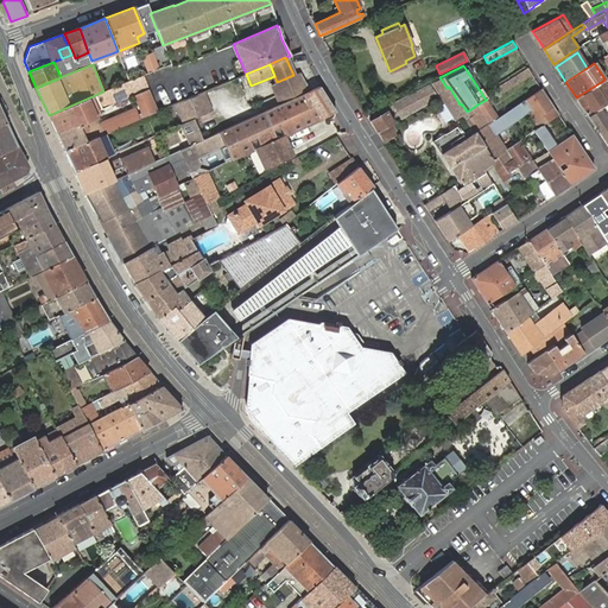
[(502,90),(533,73),(529,67),(499,84),(502,90)]
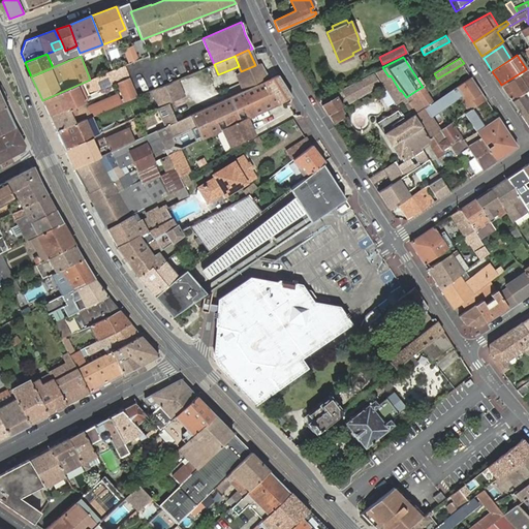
[(255,65),(244,69),(248,78),(266,70),(262,62),(255,65)]
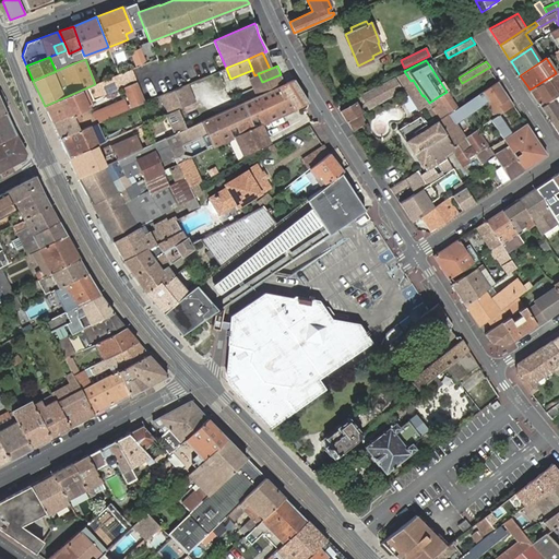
[(95,84),(87,87),(93,99),(122,87),(135,82),(130,69),(118,74),(95,84)]
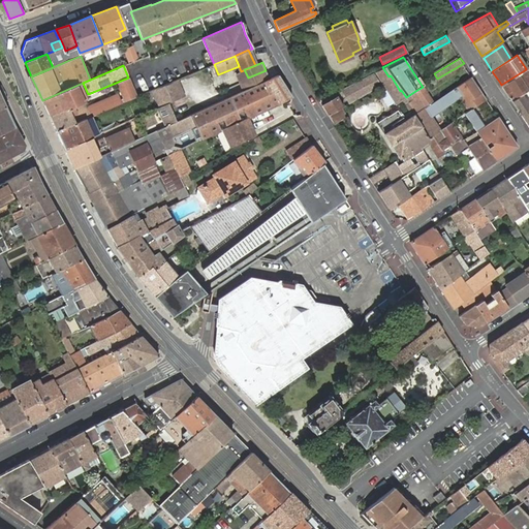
[(389,76),(382,67),(373,71),(377,79),(379,78),(396,103),(402,100),(406,97),(401,90),(400,91),(391,75),(389,76)]
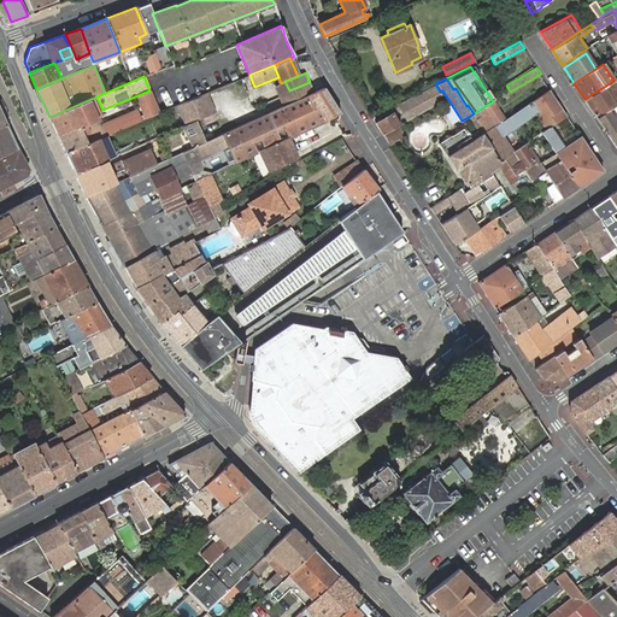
[(616,86),(613,81),(585,99),(597,116),(607,110),(616,104),(616,86)]
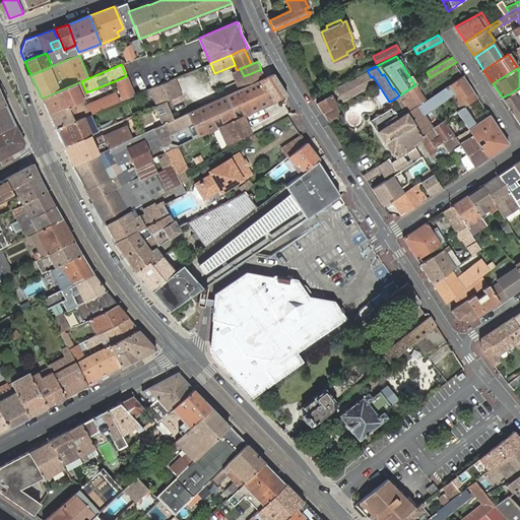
[(261,69),(244,76),(248,84),(265,76),(261,69)]
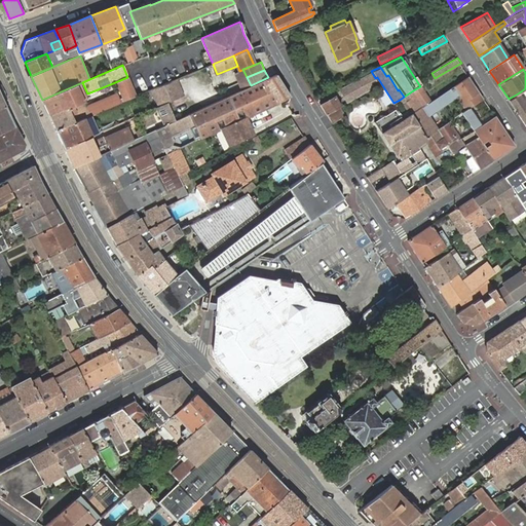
[(375,78),(371,71),(340,87),(348,102),(372,86),(371,82),(376,79),(375,78)]
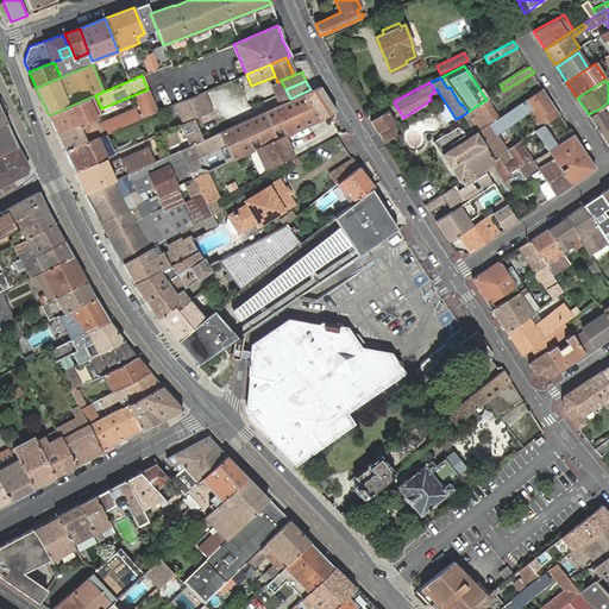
[(202,139),(189,145),(179,150),(183,158),(187,165),(189,171),(198,167),(195,162),(225,148),(232,159),(256,149),(259,146),(281,137),(284,135),(336,111),(320,86),(311,89),(290,99),(215,133),(202,139)]
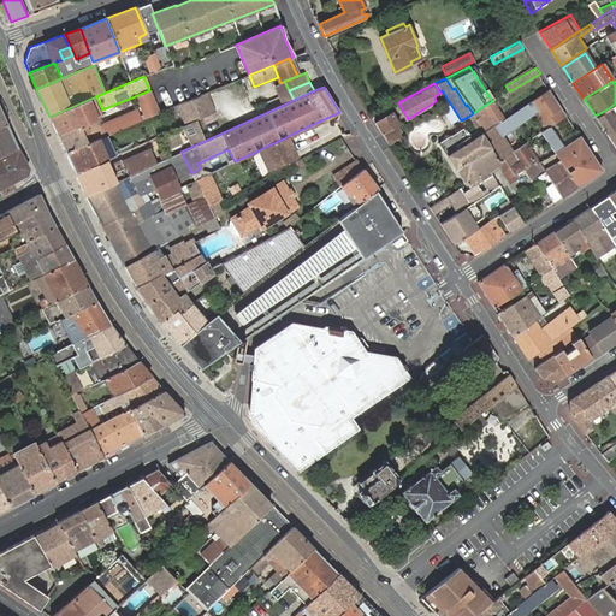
[(146,119),(147,118),(160,112),(149,90),(135,96),(146,119)]
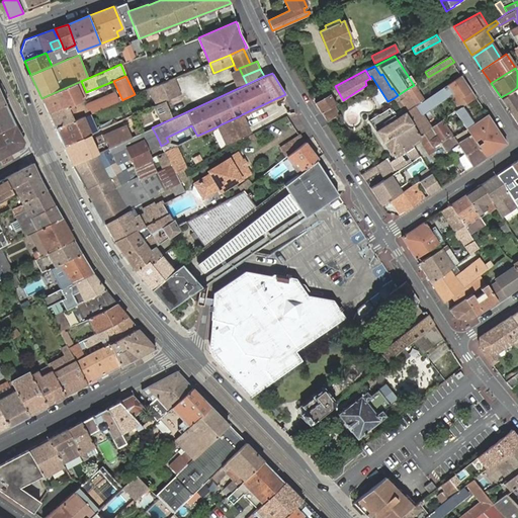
[(477,98),(462,76),(424,100),(416,105),(423,115),(424,114),(449,98),(457,110),(477,98)]
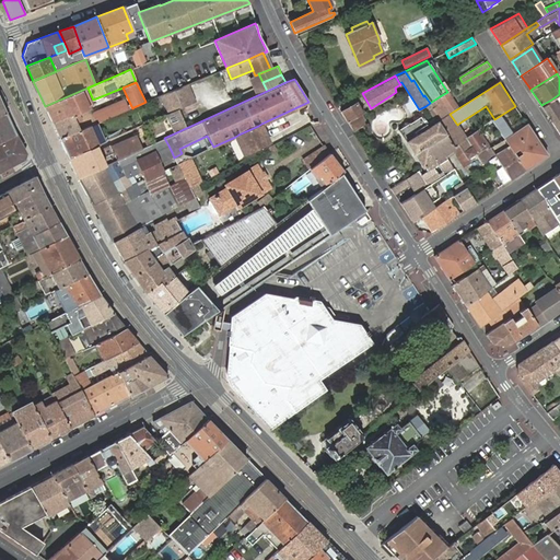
[(195,102),(187,84),(178,89),(186,106),(195,102)]
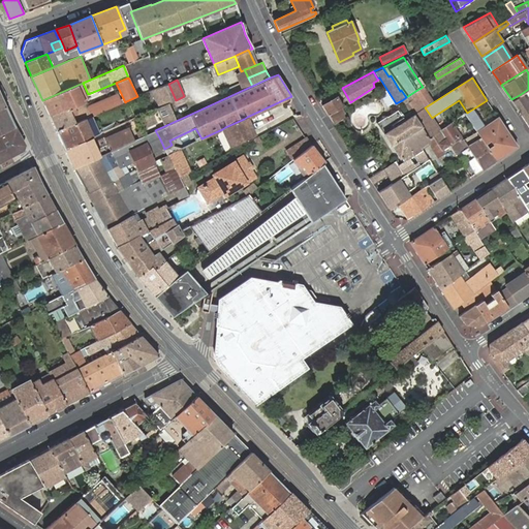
[(83,83),(42,100),(50,116),(82,102),(81,99),(88,95),(88,94),(83,83)]
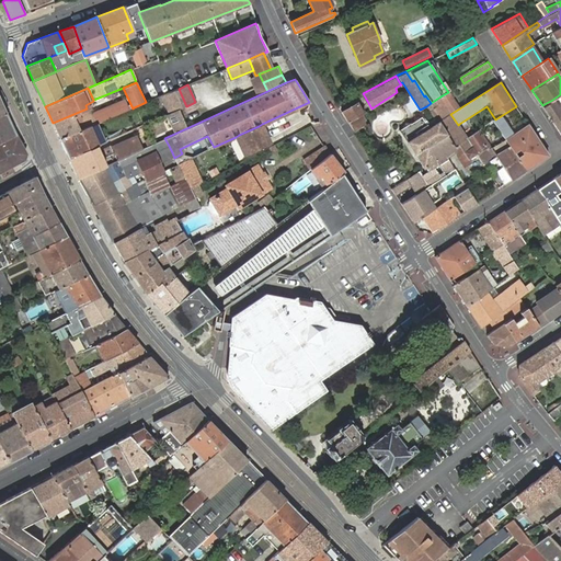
[(186,106),(179,89),(160,96),(169,114),(178,110),(186,106)]
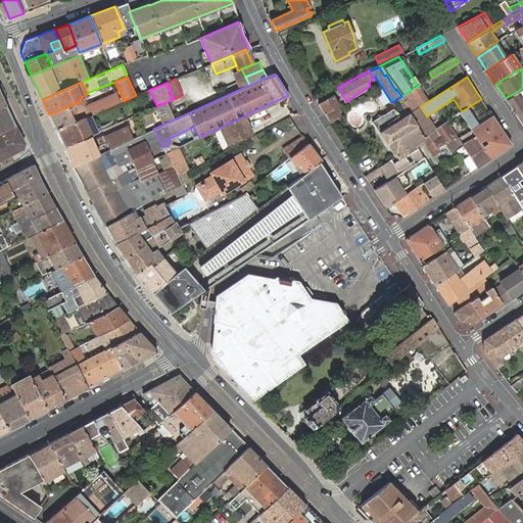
[(428,101),(418,86),(411,90),(401,96),(397,99),(402,107),(407,104),(409,107),(411,111),(420,106),(428,101)]
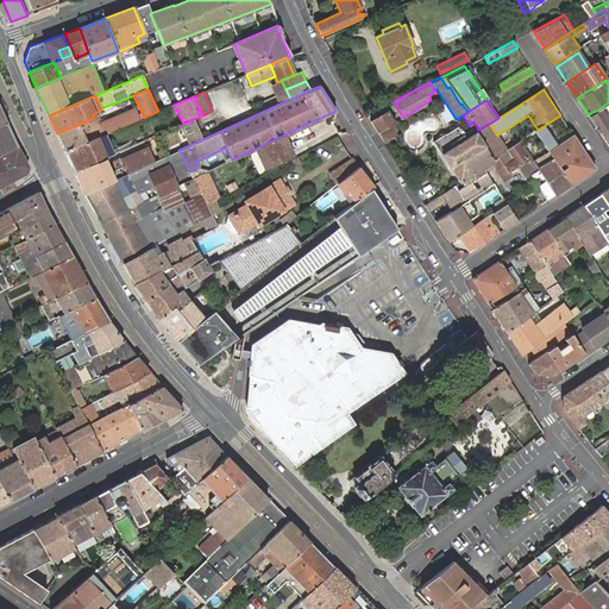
[(106,118),(119,113),(117,107),(104,112),(106,118)]
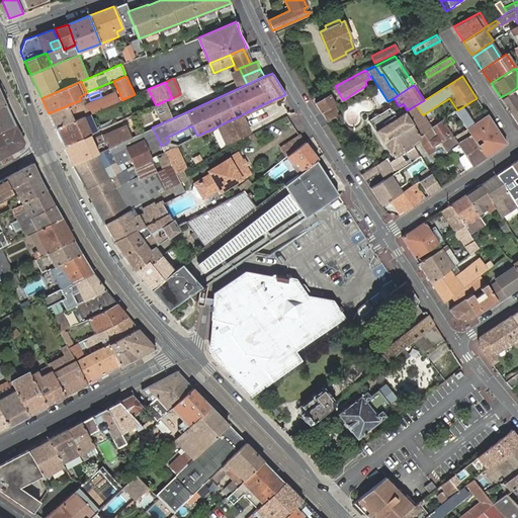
[(517,123),(517,103),(510,92),(501,97),(517,123)]
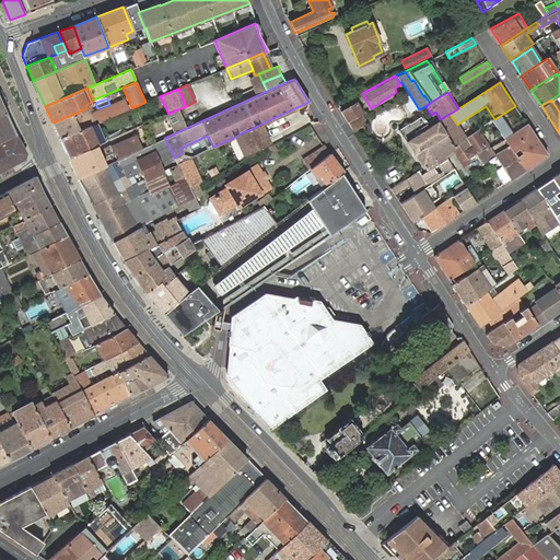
[(90,115),(94,124),(123,112),(118,102),(90,115)]
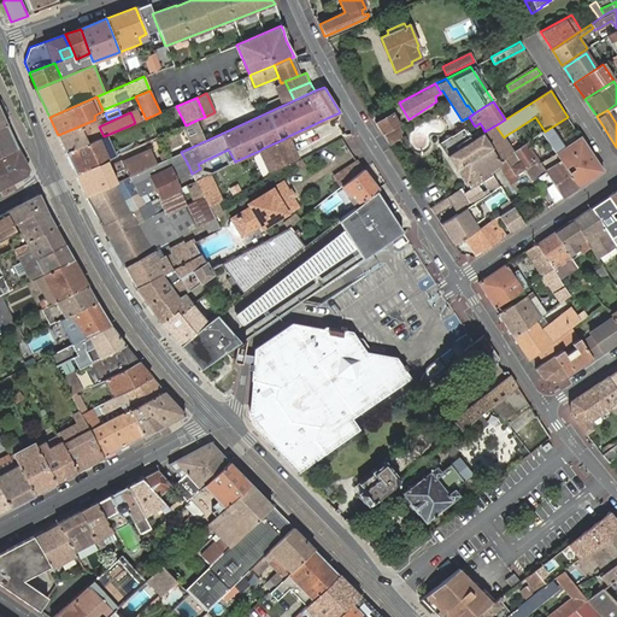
[(392,113),(376,123),(383,134),(400,123),(399,121),(397,121),(392,113)]
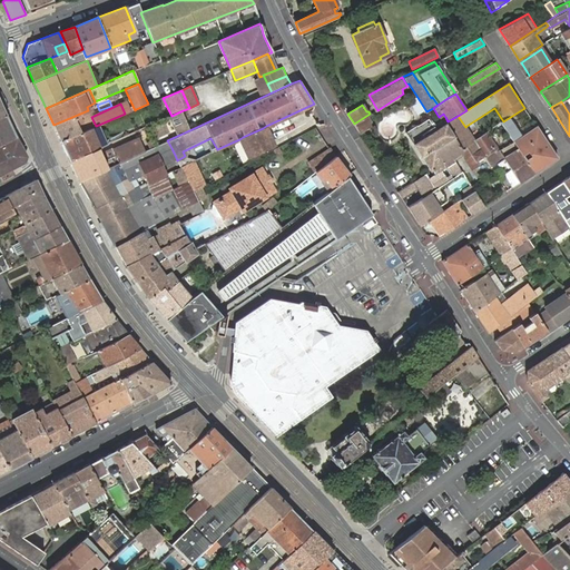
[(88,110),(53,125),(60,140),(91,128),(96,126),(91,117),(88,110)]
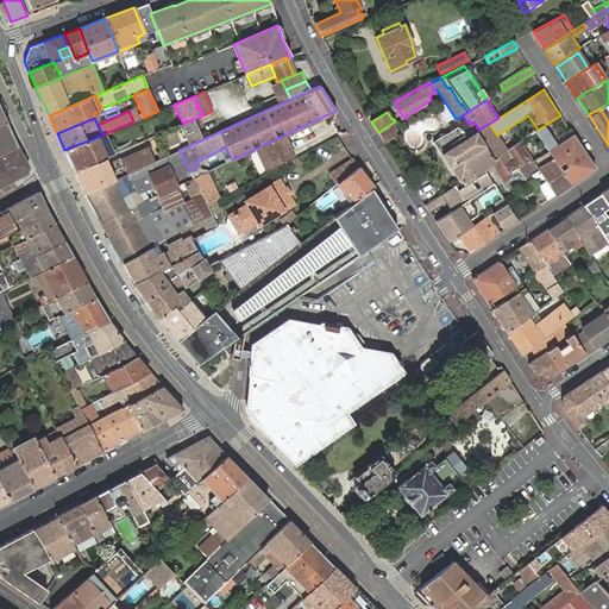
[(202,139),(194,120),(181,126),(189,145),(202,139)]
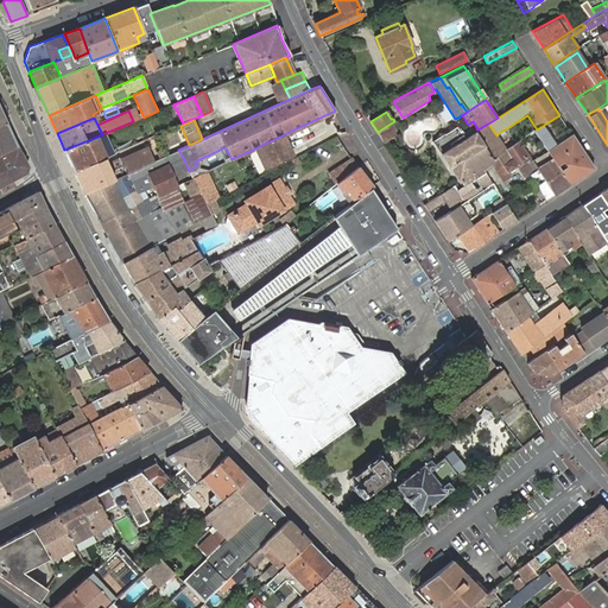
[(0,156),(18,147),(6,121),(0,124),(0,156)]
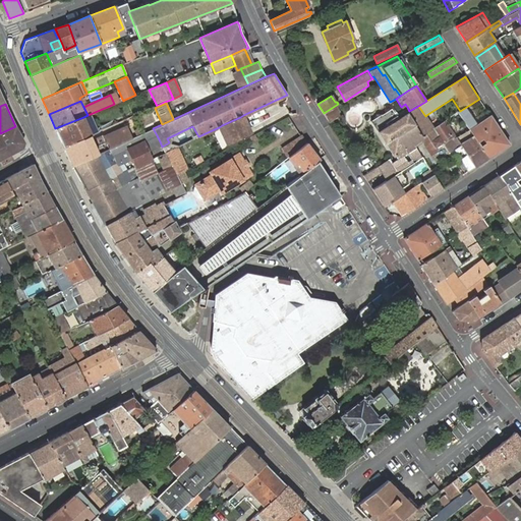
[(407,107),(403,110),(405,113),(412,124),(420,135),(431,128),(433,127),(426,115),(425,116),(418,106),(409,111),(407,107)]
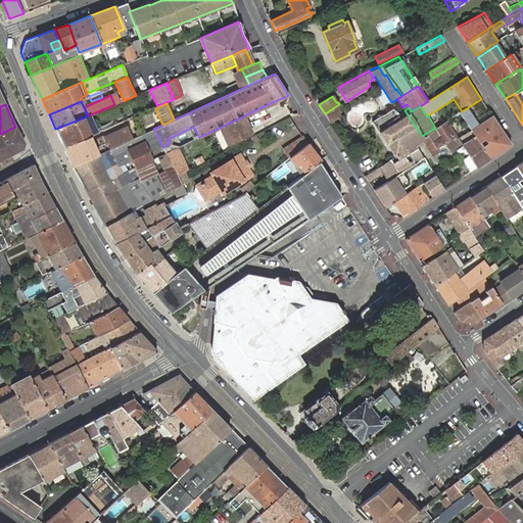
[(414,125),(407,113),(398,119),(392,108),(381,115),(372,122),(386,143),(397,135),(414,125)]
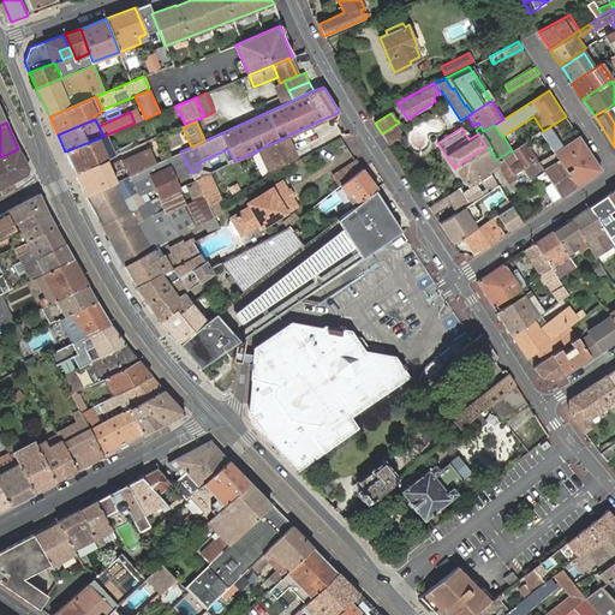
[(556,155),(559,159),(577,186),(601,169),(578,135),(554,151),(556,155)]
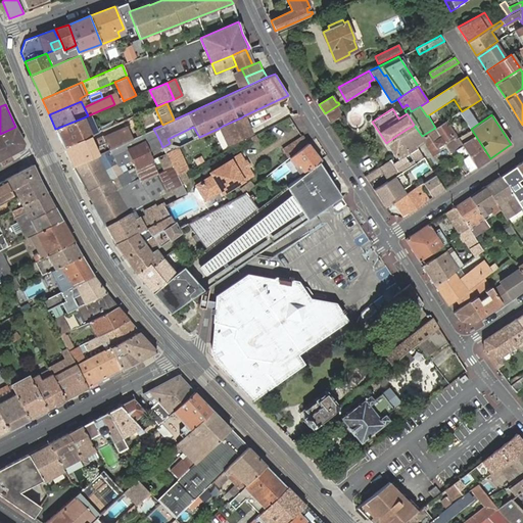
[(84,117),(55,129),(63,147),(90,136),(91,135),(84,117)]
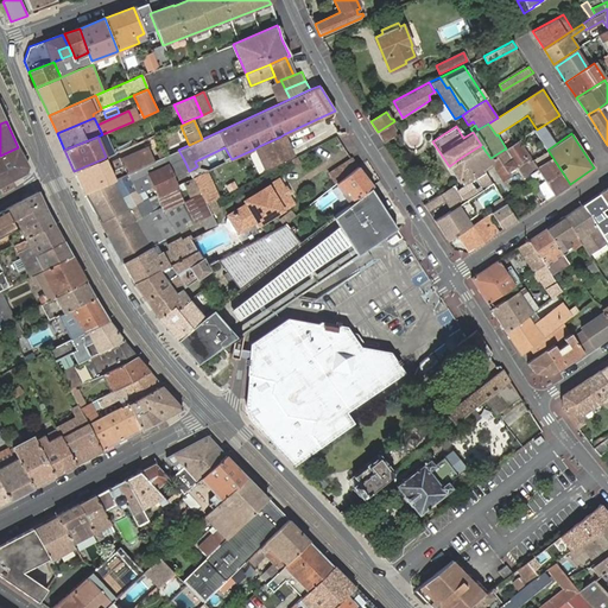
[(259,146),(270,166),(292,154),(289,145),(285,146),(280,137),(259,146)]
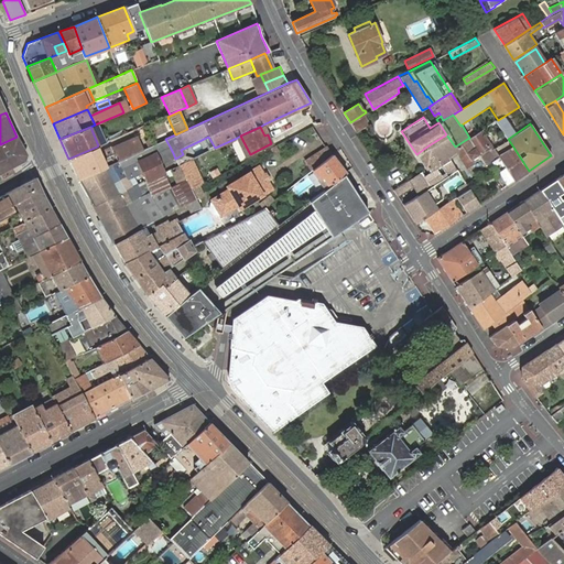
[(469,138),(467,139),(478,154),(485,165),(498,155),(480,130),(469,138)]
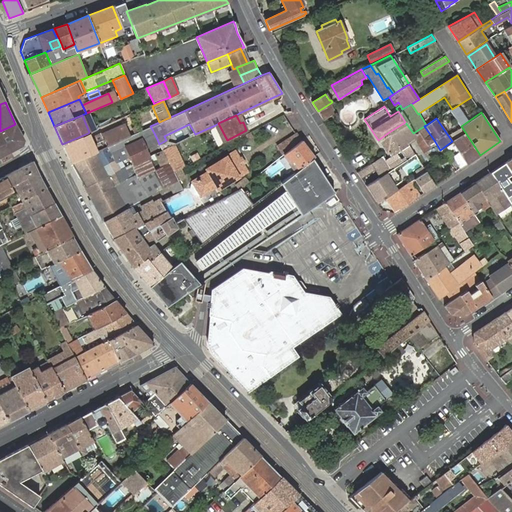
[(413,133),(405,122),(389,132),(397,146),(398,150),(407,144),(405,141),(412,137),(426,158),(430,155),(428,151),(429,149),(427,145),(434,140),(424,126),(413,133)]
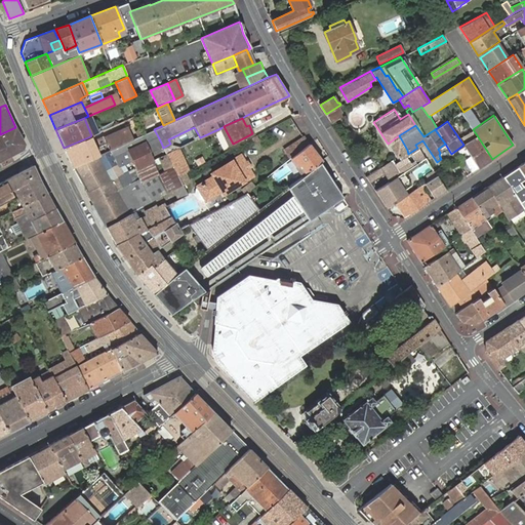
[(224,126),(220,128),(229,146),(233,144),(224,126)]
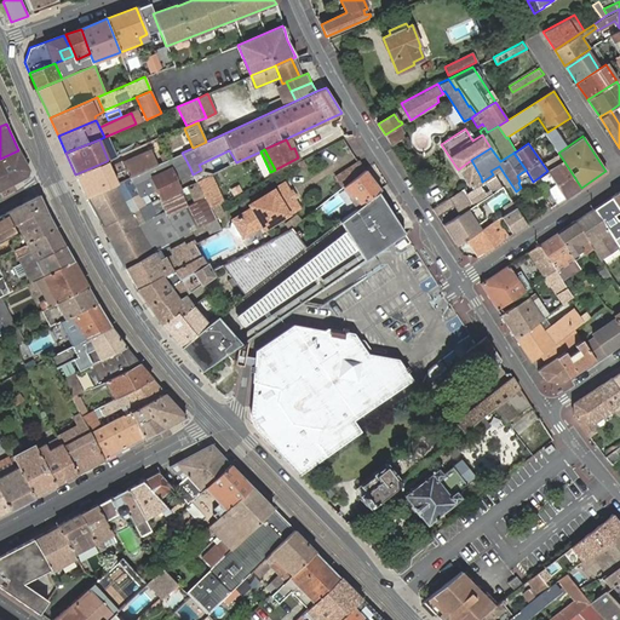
[(0,188),(29,173),(18,150),(0,159),(0,188)]
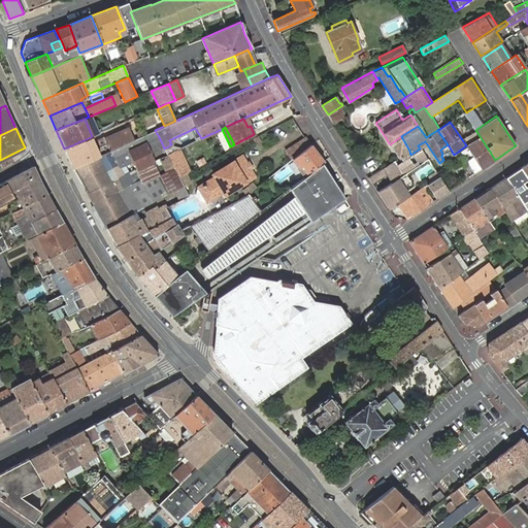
[(91,137),(64,149),(73,167),(133,140),(127,129),(104,139),(104,137),(93,142),(91,137)]
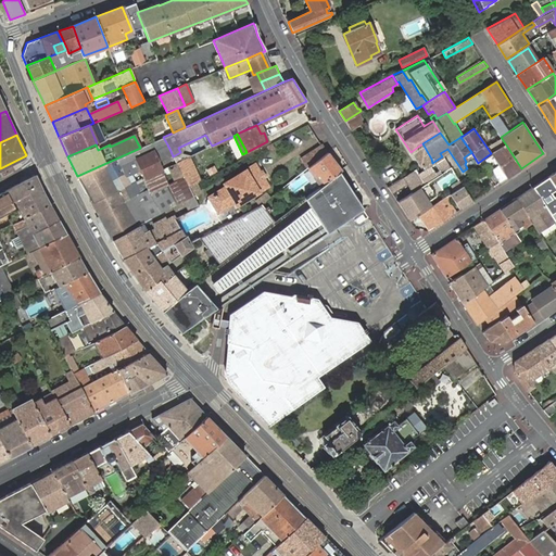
[(140,148),(77,176),(92,204),(131,185),(128,178),(140,173),(143,179),(163,169),(160,163),(173,156),(171,151),(167,144),(163,137),(140,148)]
